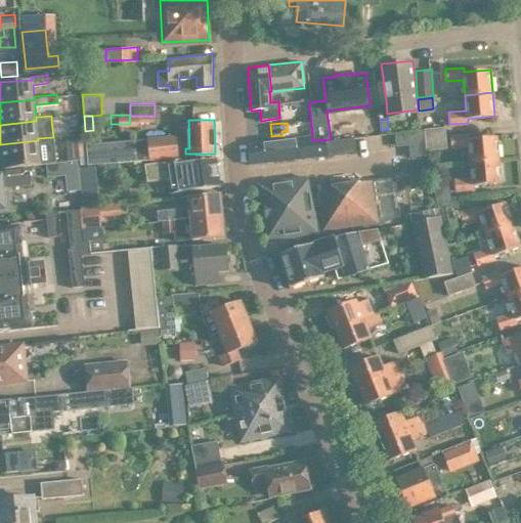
[(423,128),(427,150),(447,148),(445,127),(423,128)]
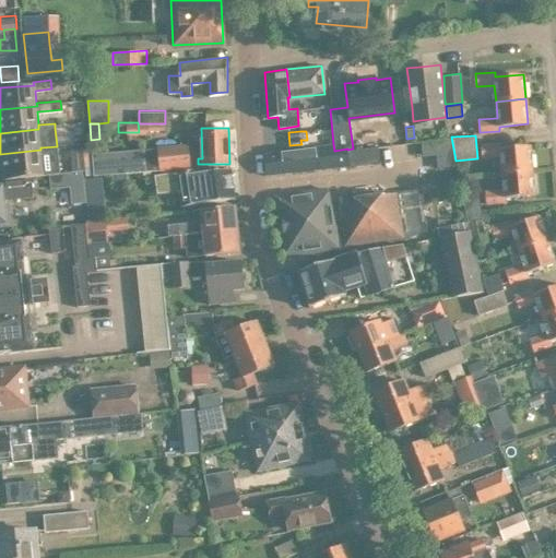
[(450,139),(434,141),(435,153),(437,167),(454,165),(450,139)]
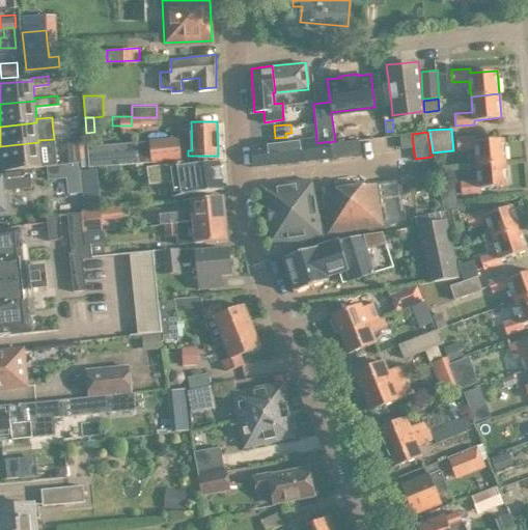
[(149,138),(150,160),(179,158),(178,135),(149,138)]
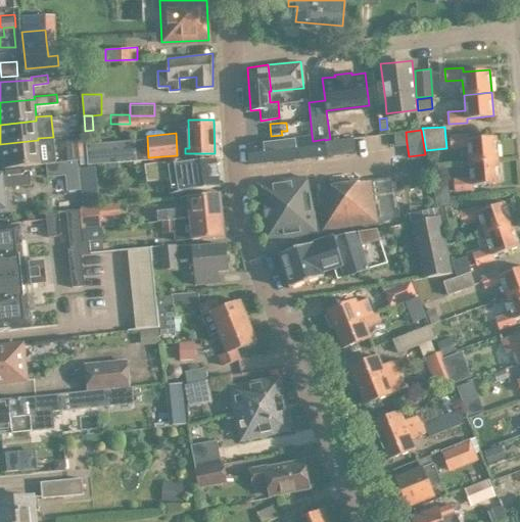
[(468,145),(469,161),(498,158),(495,136),(468,138),(468,134),(451,135),(451,147),(468,145)]
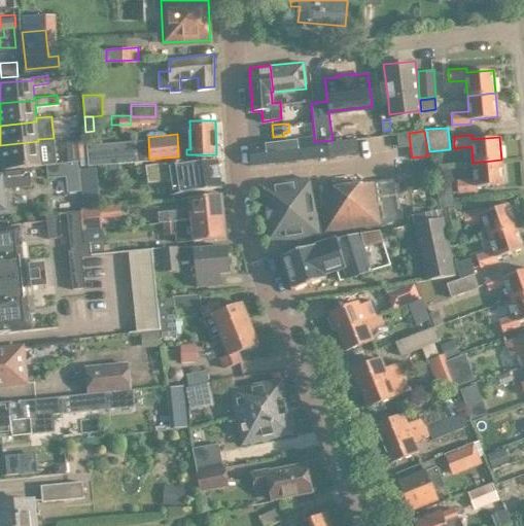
[(297,140),(249,144),(251,163),(328,154),(327,141),(327,140),(315,142),(314,136),(301,138),(297,140)]
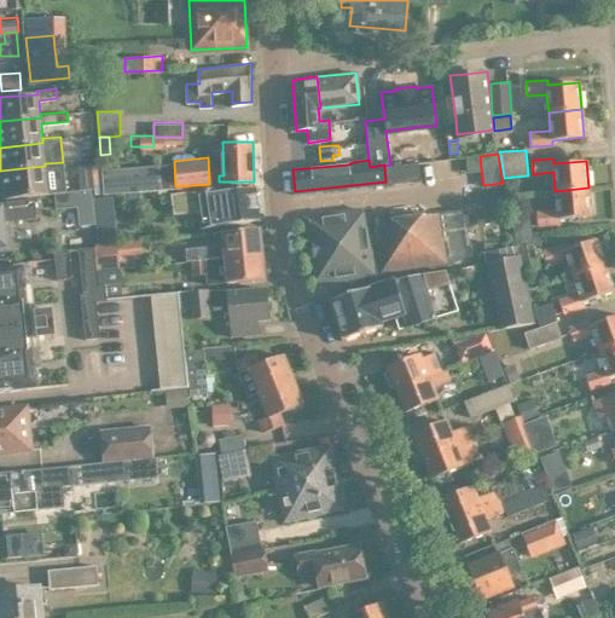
[(45,166),(0,171),(0,175),(3,197),(30,195),(47,192),(53,192),(65,191),(64,174),(63,162),(45,163),(45,166)]
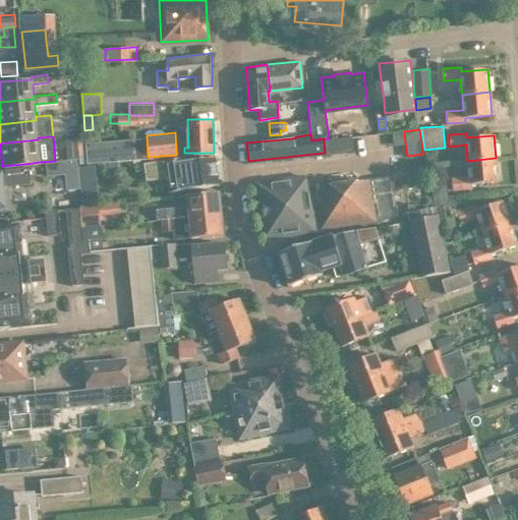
[(329,138),(324,139),(326,154),(352,150),(350,136),(329,138)]
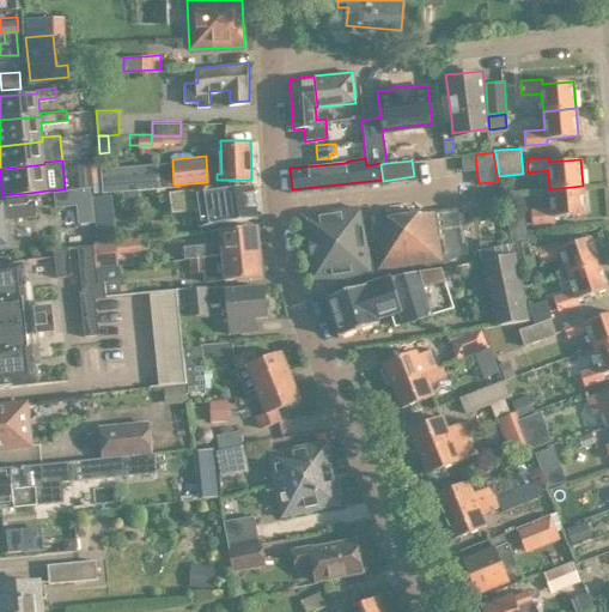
[(96,162),(77,163),(79,187),(93,186),(93,191),(98,191),(96,162)]
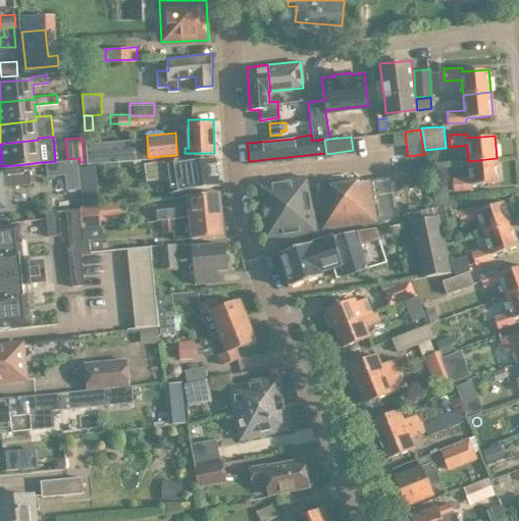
[(136,158),(135,139),(86,143),(88,162),(107,161),(115,160),(136,158)]
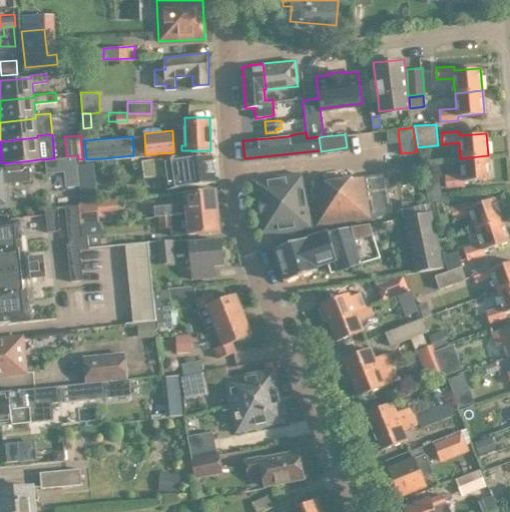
[(164,157),(142,161),(145,176),(167,172),(169,187),(199,182),(214,180),(210,153),(196,155),(182,158),(182,155),(171,156),(164,157)]
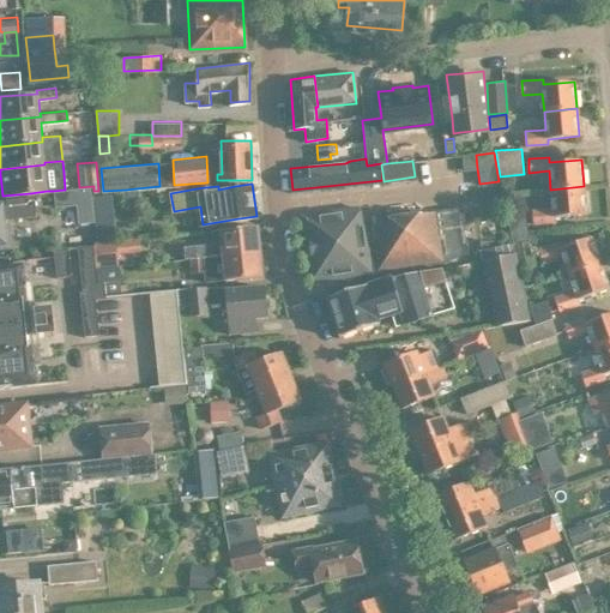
[(65,190),(53,191),(55,206),(76,204),(78,223),(94,221),(90,186),(65,190)]
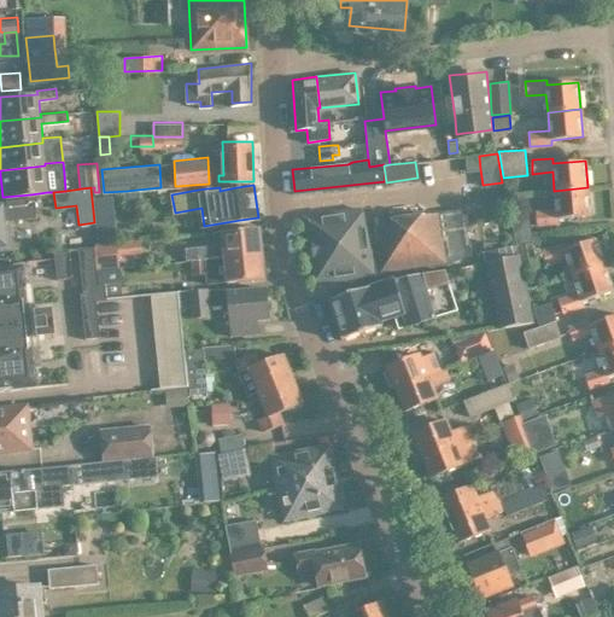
[(588,187),(554,191),(556,210),(536,211),(537,225),(559,223),(557,217),(590,215),(588,187)]
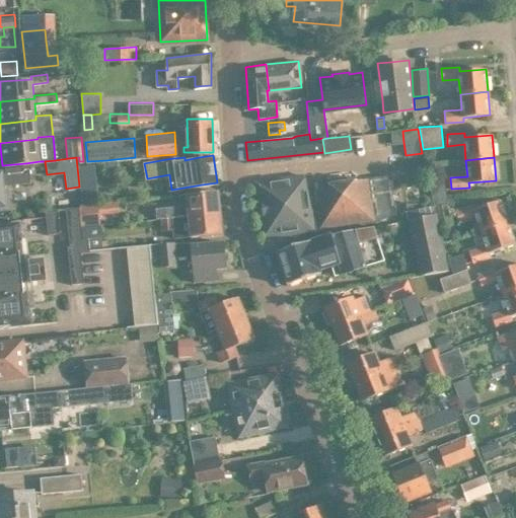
[(115,159),(106,160),(107,168),(116,168),(115,159)]
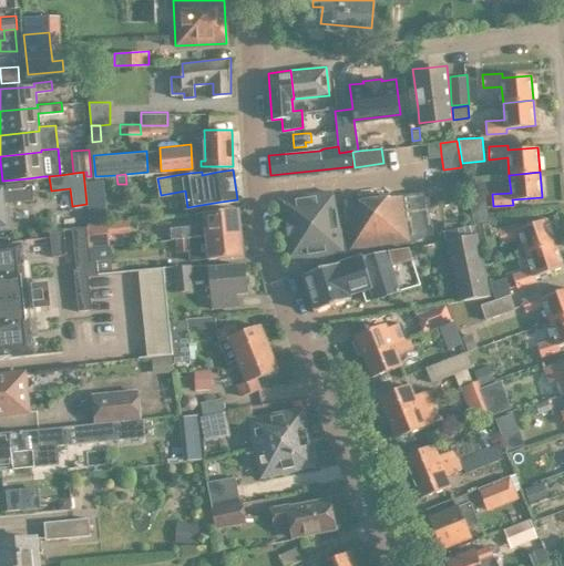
[(0,189),(0,226),(6,226),(2,204),(32,201),(30,179),(4,183),(6,191),(1,191),(0,189)]
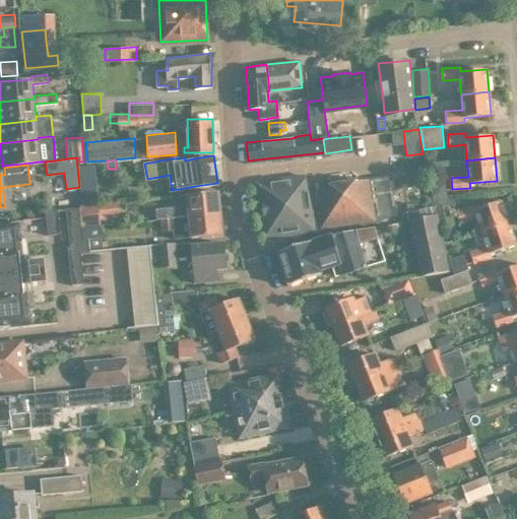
[(255,181),(262,238),(376,222),(371,179),(329,185),(329,189),(307,192),(304,175),(255,181)]
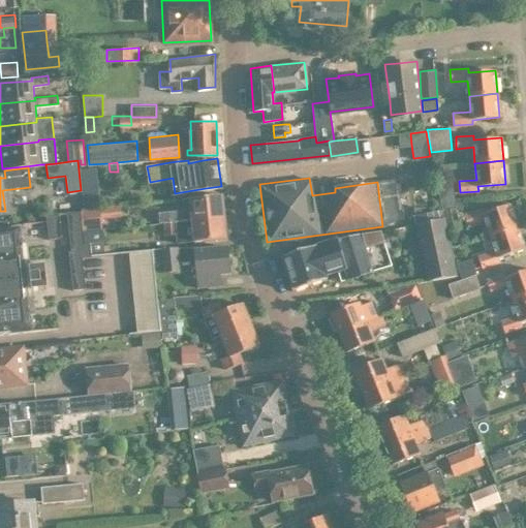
[(442,208),(455,205),(456,205),(452,181),(437,184),(442,208)]
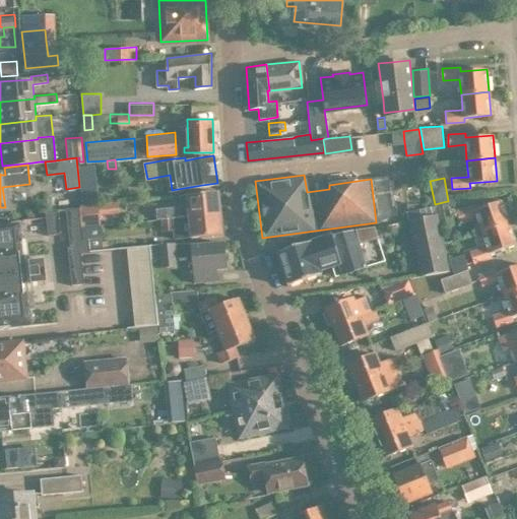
[(97,181),(80,183),(82,202),(99,200),(97,181)]
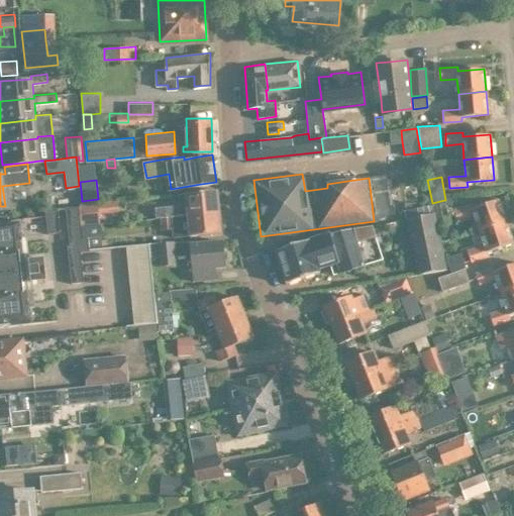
[(173,205),(155,207),(156,217),(160,217),(172,215),(174,215),(179,214),(179,215),(203,212),(219,211),(217,190),(201,192),(186,193),(178,194),(179,202),(172,203),(173,205)]
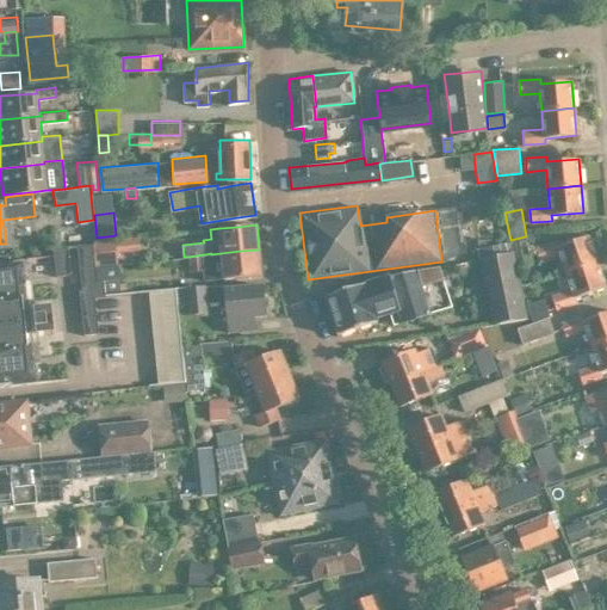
[(140,236),(92,240),(93,244),(95,265),(98,265),(118,264),(117,251),(141,248),(140,236)]
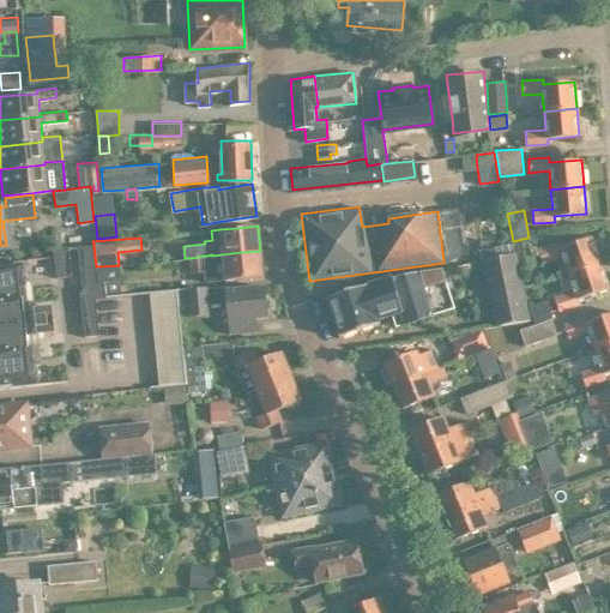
[(527,238),(513,241),(519,265),(533,262),(527,238)]
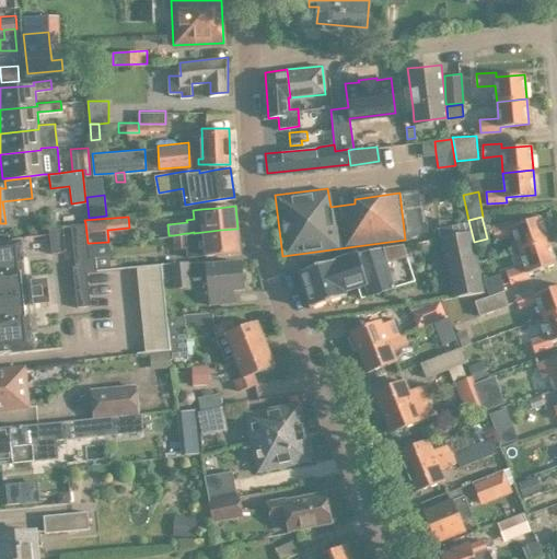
[(513,234),(519,251),(547,241),(540,217),(511,226),(510,222),(492,229),(496,241),(513,234)]
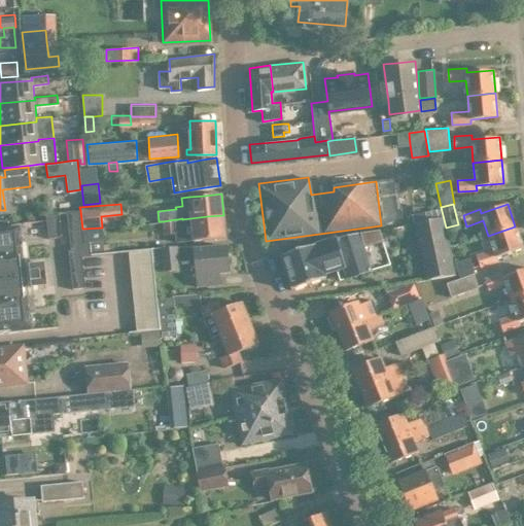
[(68,249),(72,287),(84,286),(81,255),(91,254),(91,252),(90,242),(85,242),(83,242),(82,229),(80,210),(66,211),(70,248),(68,249)]
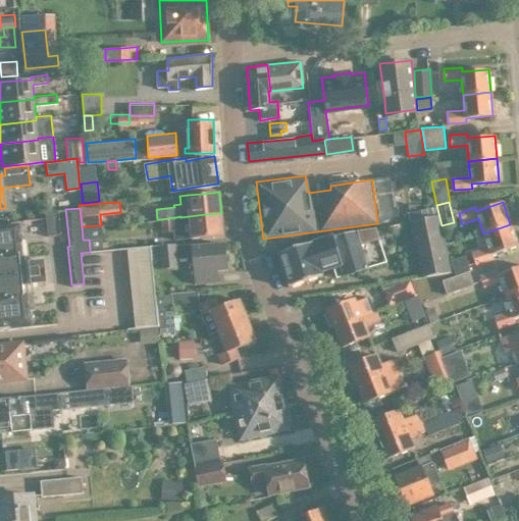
[(46,217),(48,235),(60,233),(58,210),(45,211),(46,217)]
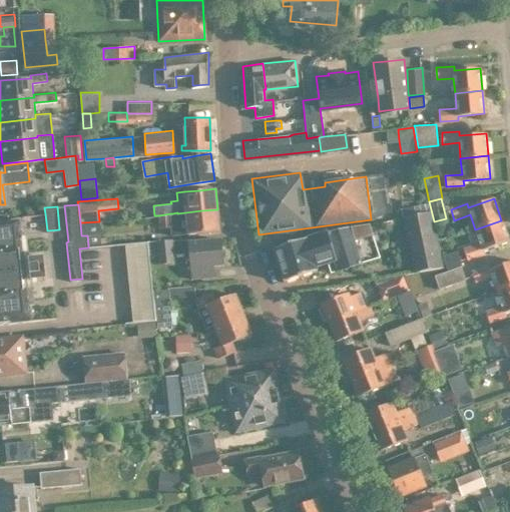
[(170,213),(158,215),(159,225),(171,225),(172,234),(189,232),(204,231),(219,229),(217,209),(201,210),(177,213),(177,212),(172,213),(170,213)]
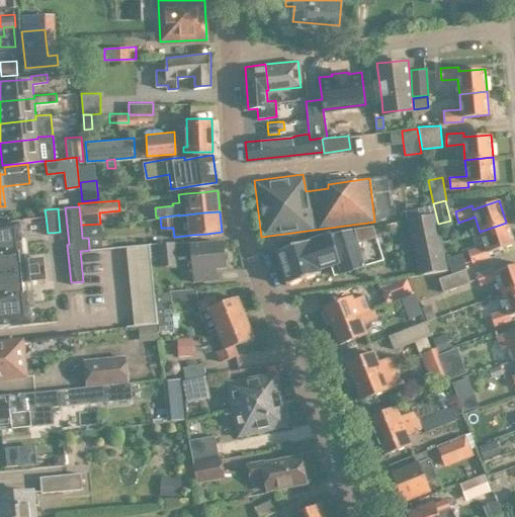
[(408,219),(419,273),(446,268),(435,213),(408,219)]
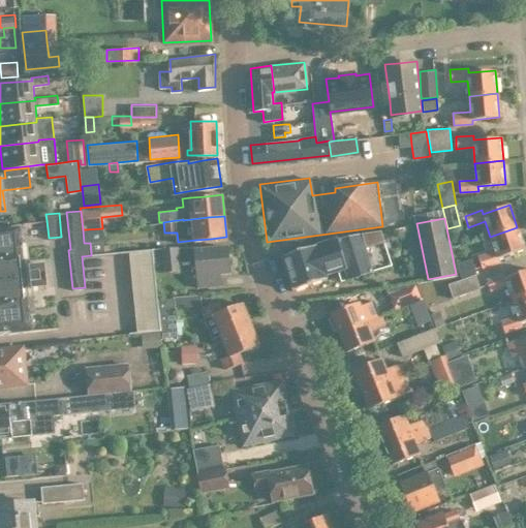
[(0,333),(33,330),(31,314),(22,241),(21,225),(0,227),(0,333)]
